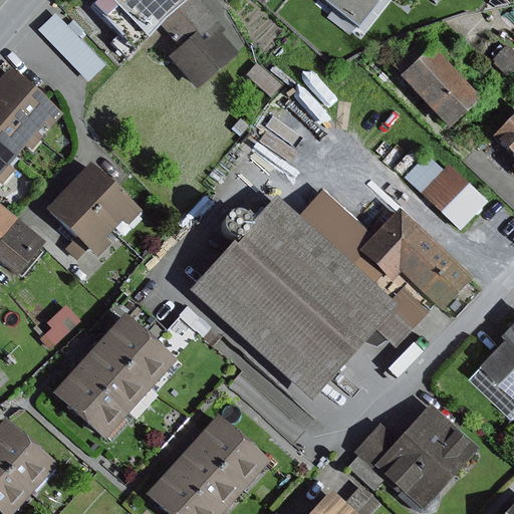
[(96,0),(90,6),(118,37),(110,43),(129,59),(160,25),(188,0),(96,0)]
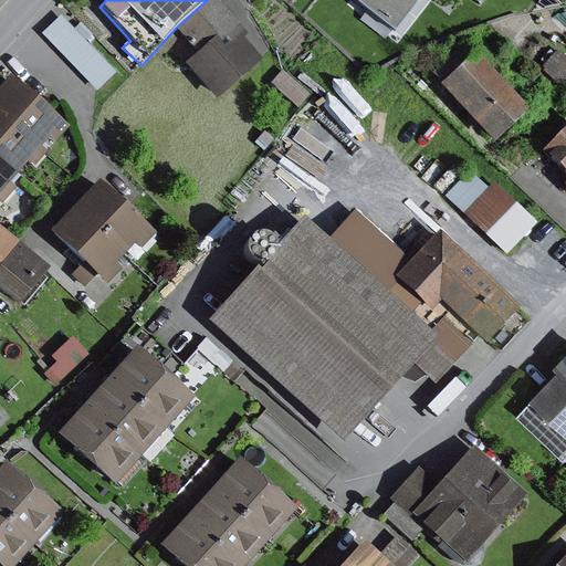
[(207,0),(176,28),(198,52),(184,64),(217,101),(262,60),(243,40),(248,35),(218,0),(207,0)]
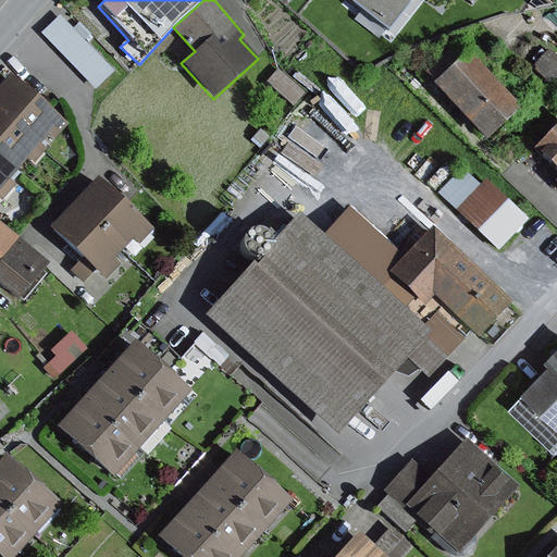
[(345,0),(386,32),(409,3),(404,0),(345,0)]
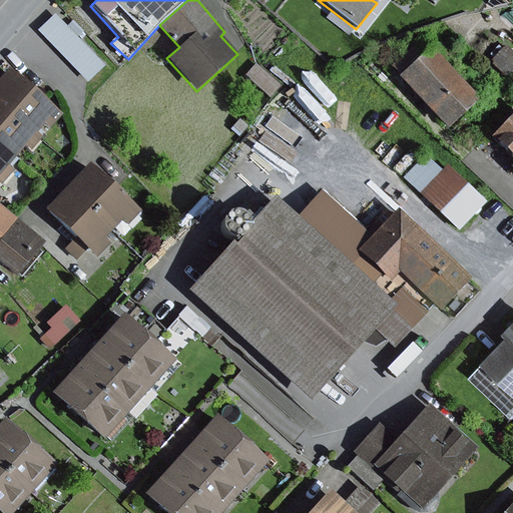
[(56,14),(38,31),(88,82),(105,66),(56,14)]
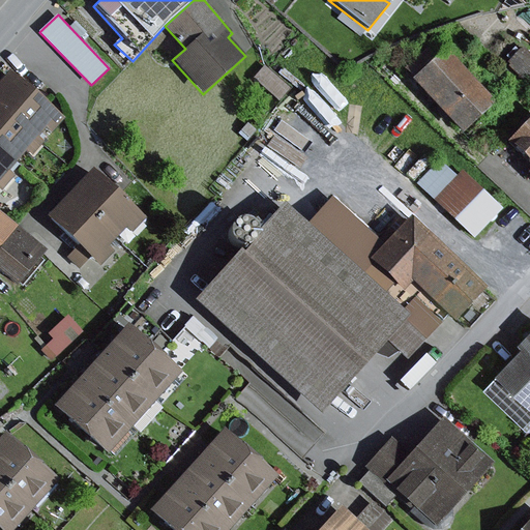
[(529,54),(523,47),(505,64),(529,89),(529,54)]
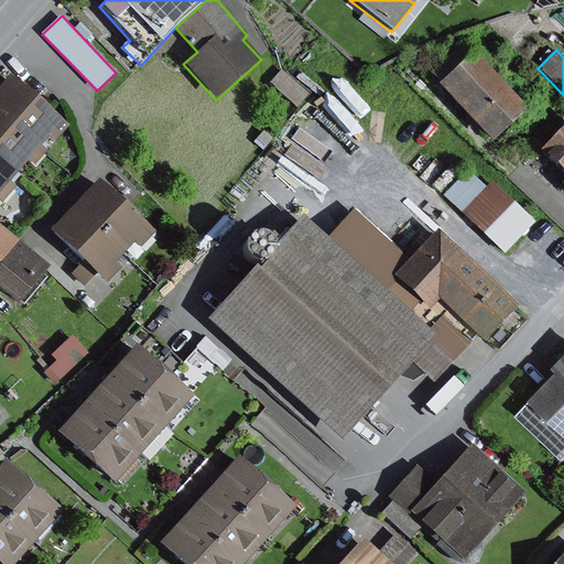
[(527,110),(475,53),(438,85),(491,142),(527,110)]
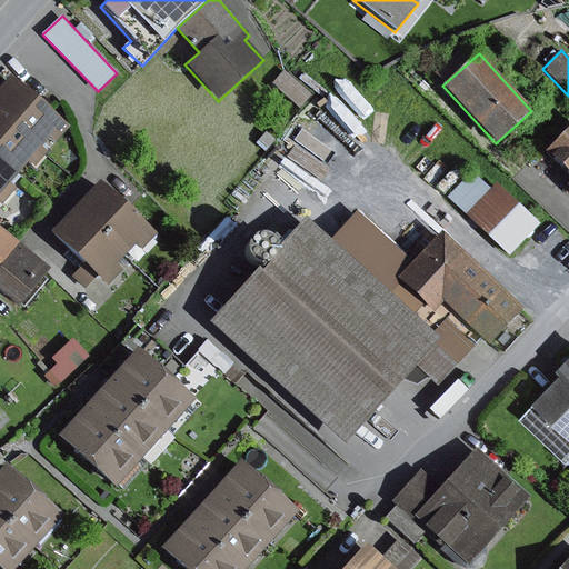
[(283,71),(272,85),(299,108),(310,96),(283,71)]
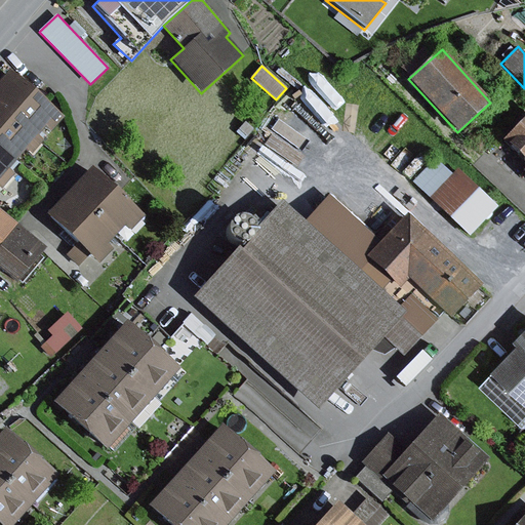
[(8,73),(0,82),(0,105),(37,135),(44,128),(50,133),(63,118),(8,73)]
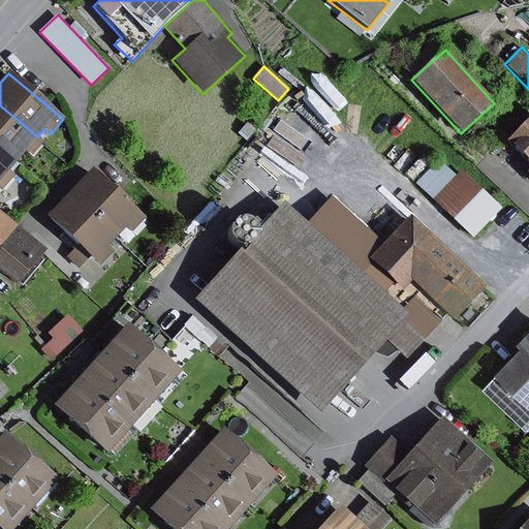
[(0,105),(0,144),(17,158),(24,150),(32,157),(44,143),(37,136),(0,105)]
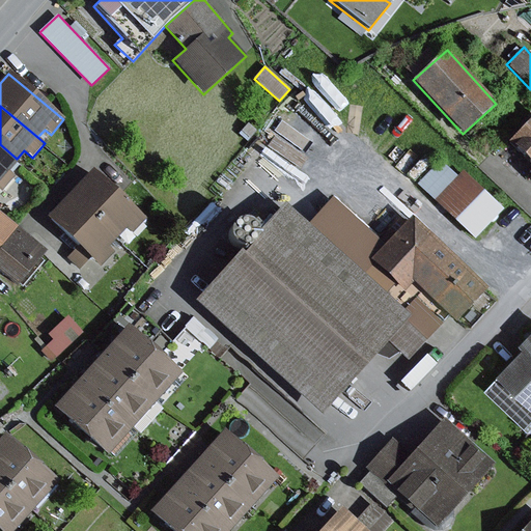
[(530,120),(509,144),(530,164),(530,171),(529,174),(530,176),(530,120)]
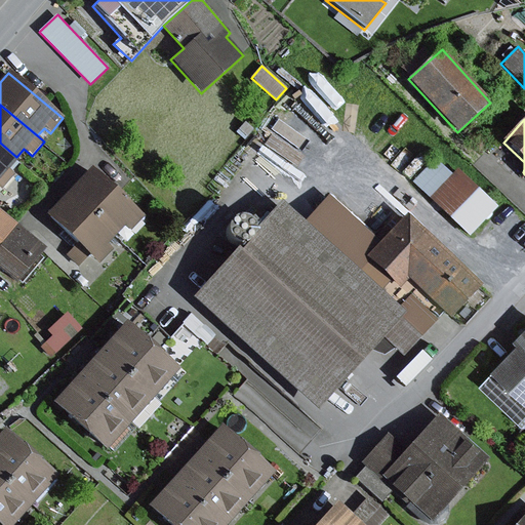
[(245,123),(236,133),(244,140),(253,130),(245,123)]
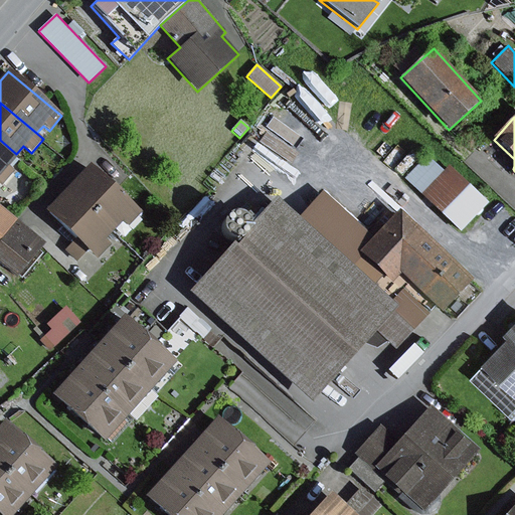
[(16,154),(0,140),(0,182),(2,185),(13,172),(6,167),(16,154)]
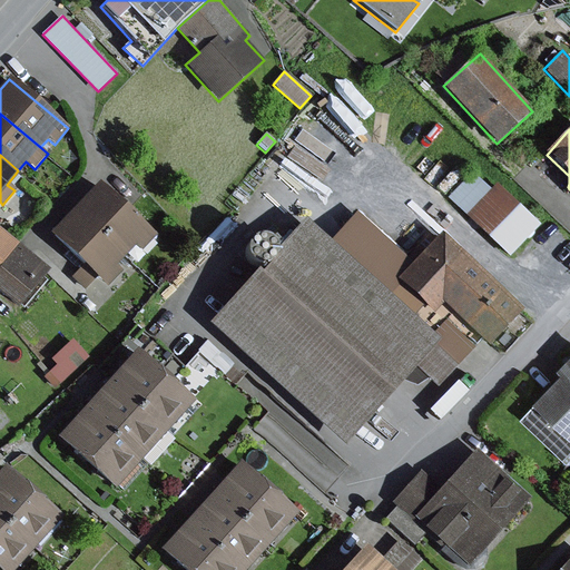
[(541,224),(498,183),(491,190),(472,173),(449,198),(510,256),(541,224)]
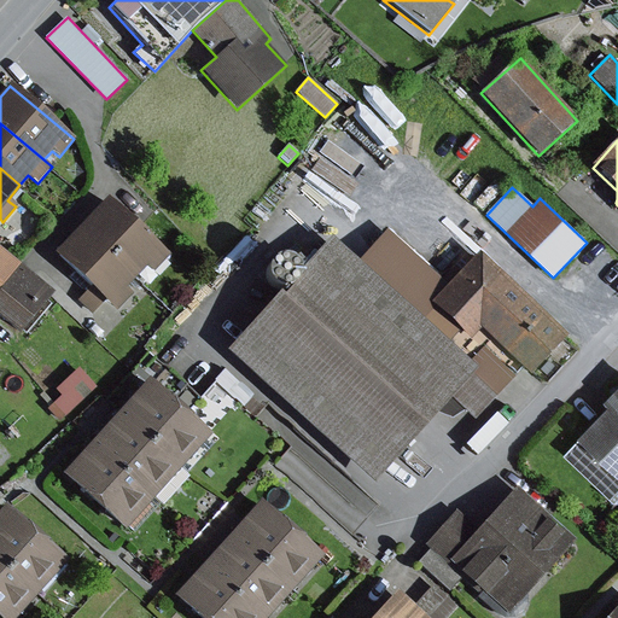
[(108,197),(80,227),(134,278),(146,267),(152,273),(169,255),(108,197)]
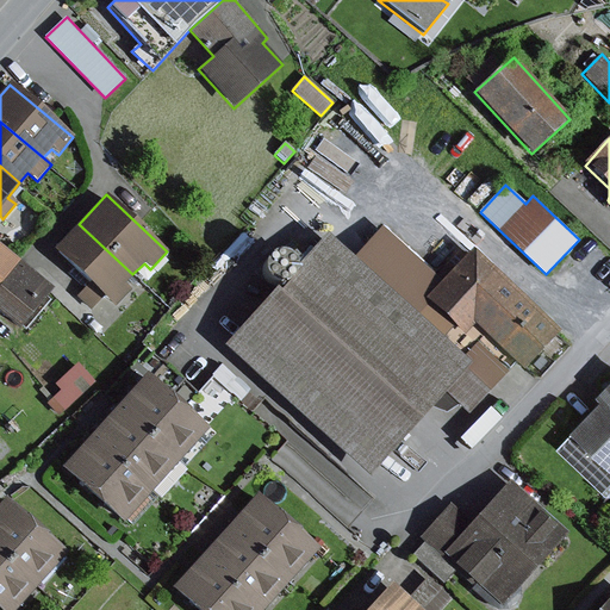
[(79,224),(54,250),(89,284),(78,297),(92,311),(104,298),(116,309),(131,292),(123,285),(132,274),(79,224)]
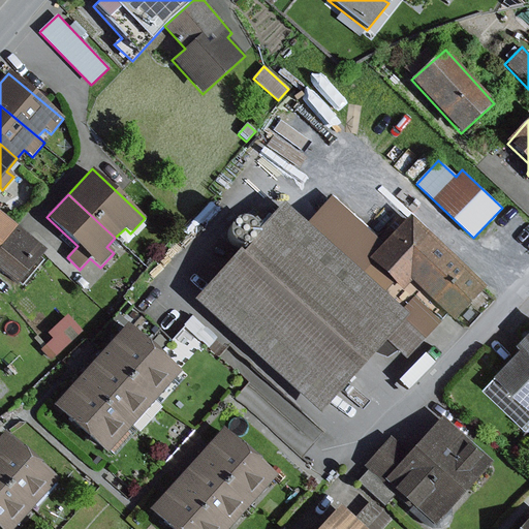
[(331,196),(305,225),(356,273),(382,244),(331,196)]
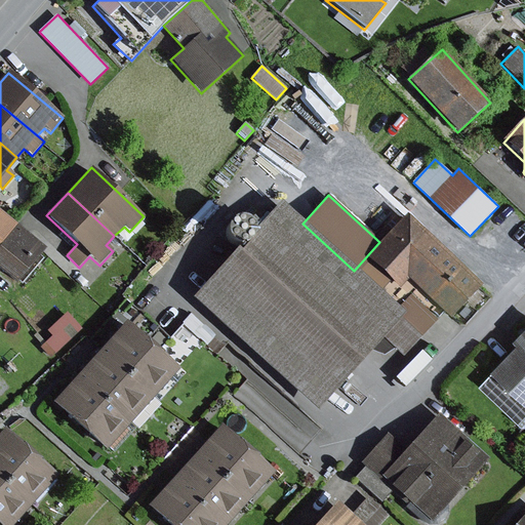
[(303,224),(282,204),(194,299),(316,410),(381,337),(403,356),(421,336),(401,317),(354,271),(303,224)]
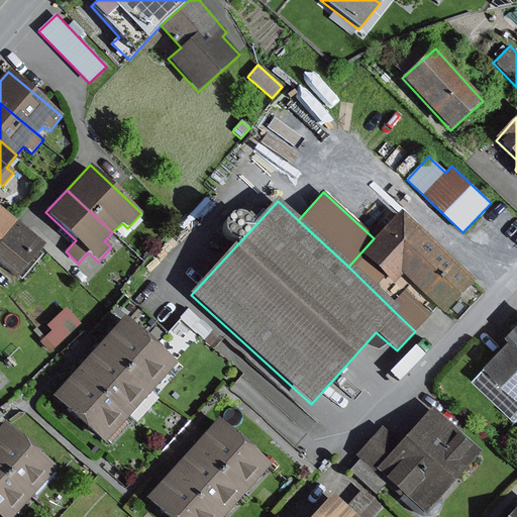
[(0,240),(15,222),(0,209),(0,240)]
